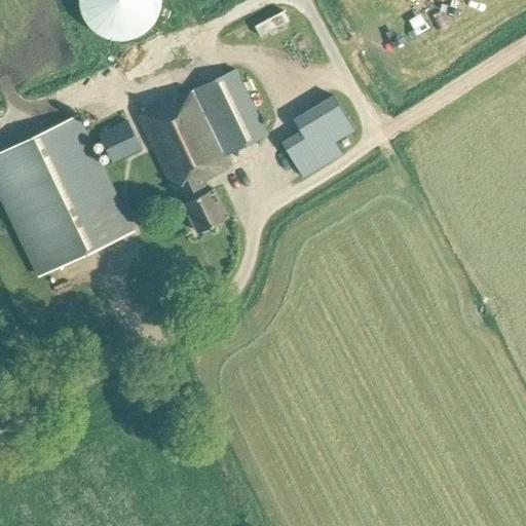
[(79,0),(80,1),(80,8),(83,15),(86,22),(90,27),(96,32),(102,36),(109,38),(115,40),(122,40),(129,39),(137,37),(143,34),(149,30),(153,24),(157,19),(160,11),(161,4),(161,0),(79,0)]
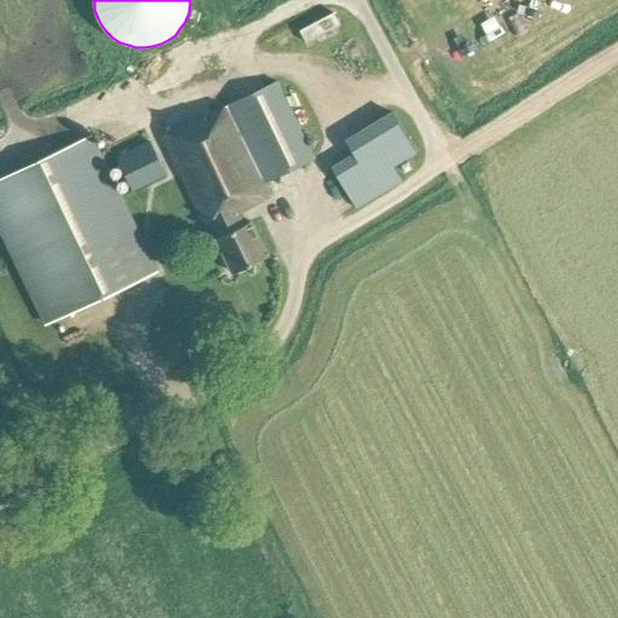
[(333,11),(299,25),(305,39),(339,23),(333,11)]
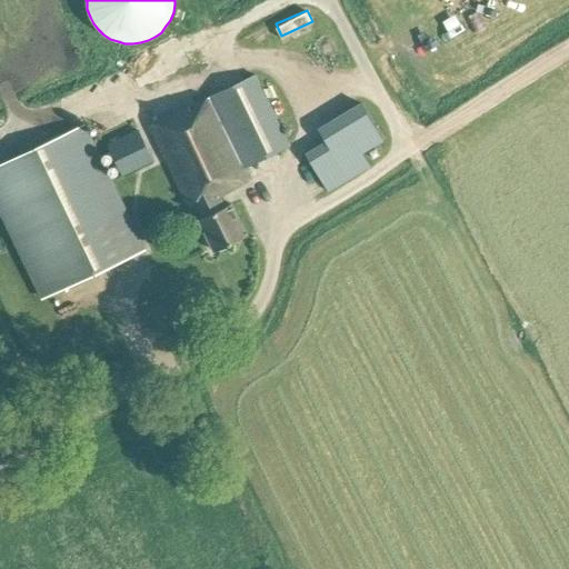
[(225,207),(219,196),(250,180),(245,168),(289,147),(255,76),(150,127),(190,210),(197,207),(201,217),(199,219),(215,252),(247,237),(230,205),(225,207)]
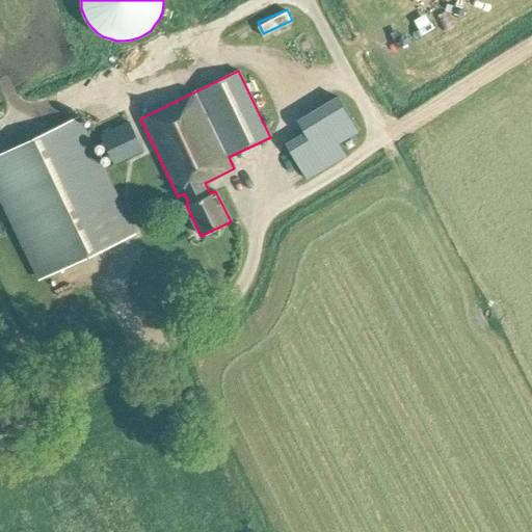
[(339,98),(299,122),(304,131),(285,142),(308,180),(347,157),(339,143),(360,131),(339,98)]
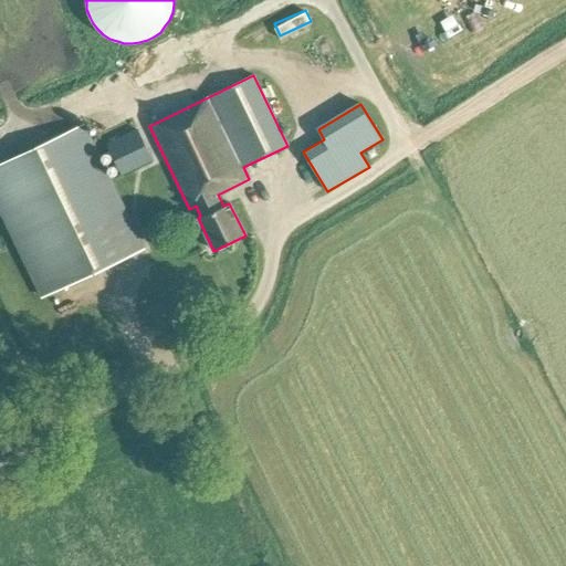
[(0,207),(43,295),(144,250),(84,125),(0,165),(0,207)]
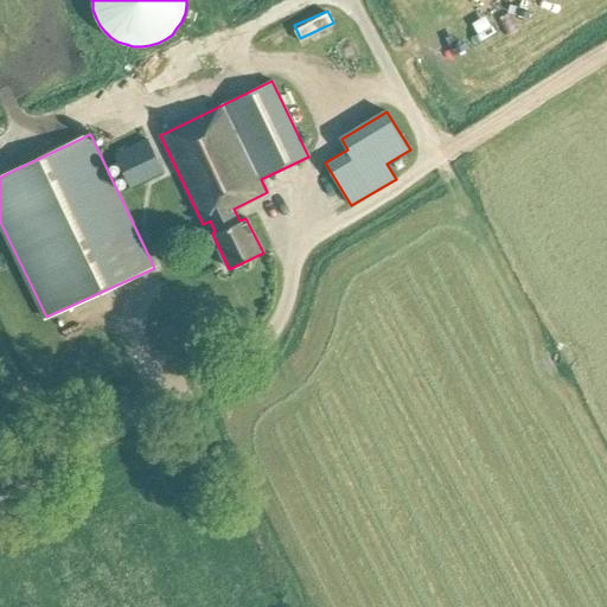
[(131,187),(163,171),(148,140),(116,155),(131,187)]
